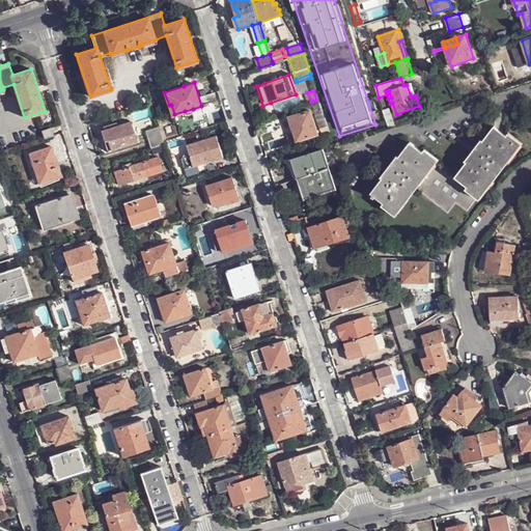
[(390,108),(383,110),(389,128),(395,126),(390,108)]
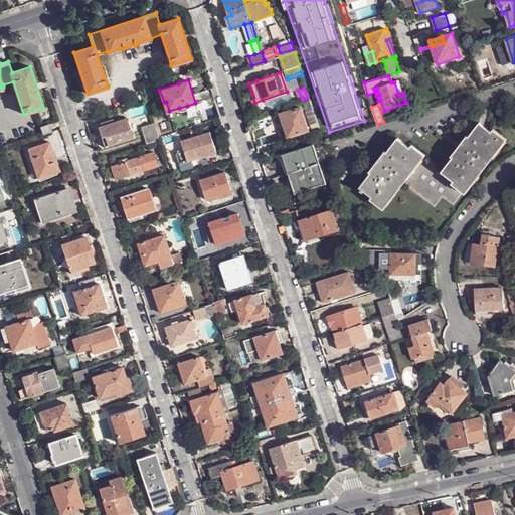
[(309,130),(302,107),(281,114),(289,137),(309,130)]
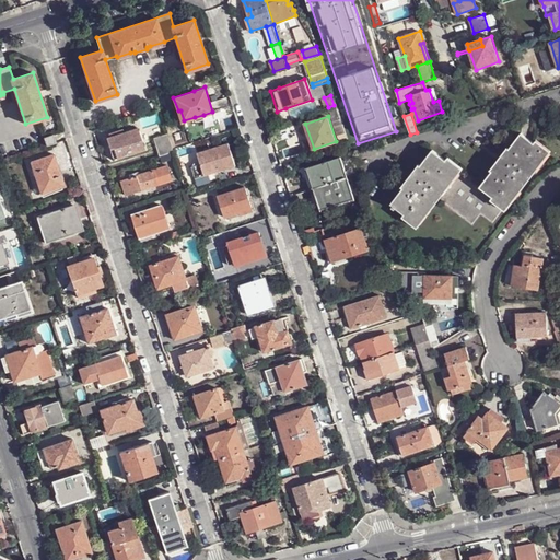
[(338,136),(345,133),(340,118),(334,120),(338,136)]
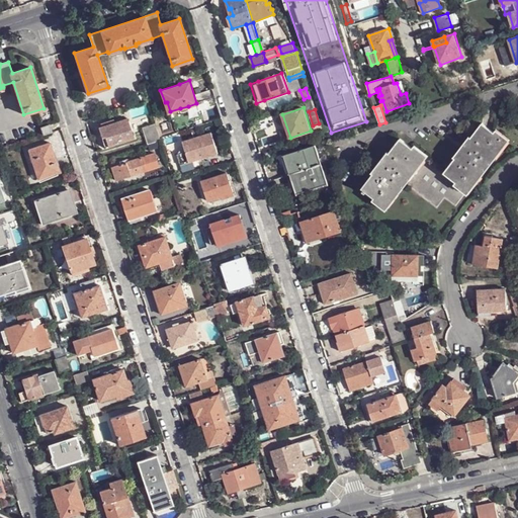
[(134,137),(127,117),(113,121),(113,119),(109,120),(110,123),(101,126),(107,146),(134,137)]
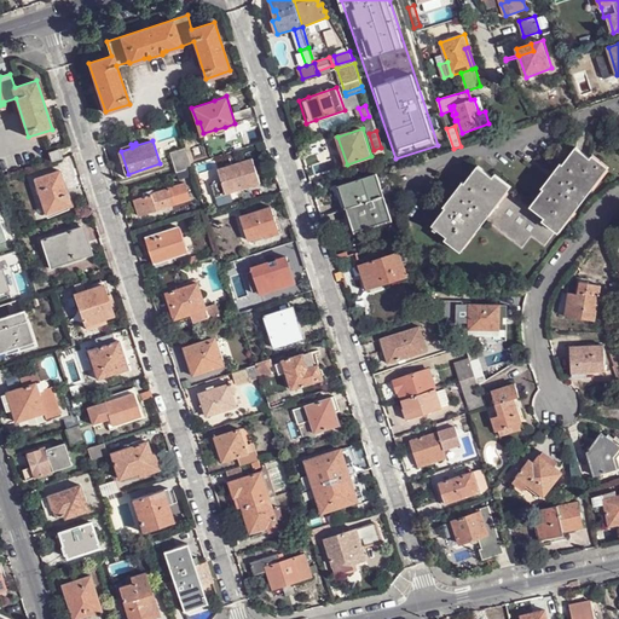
[(191,163),(186,146),(169,151),(177,172),(192,167),(191,163)]
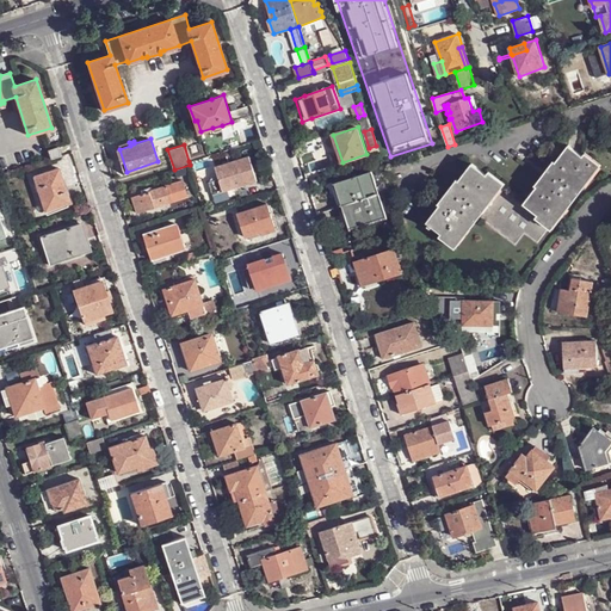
[(537,186),(524,203),(538,215),(551,224),(572,198),(576,192),(596,166),(582,156),(569,146),(556,161),(537,186)]
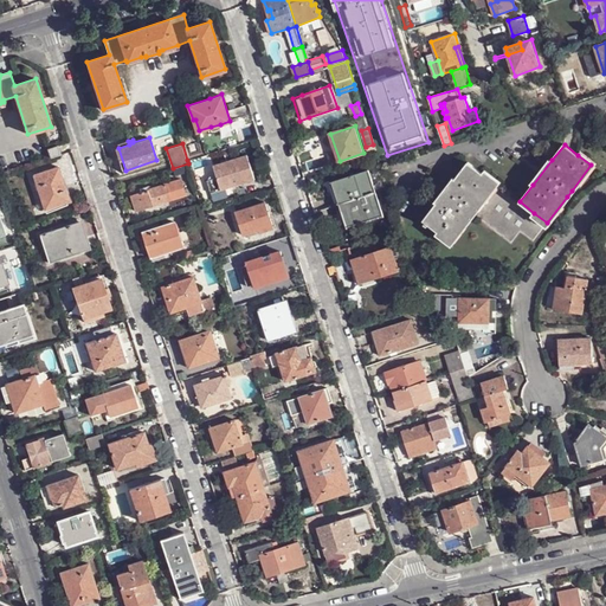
[(47,149),(50,158),(60,154),(58,146),(47,149)]
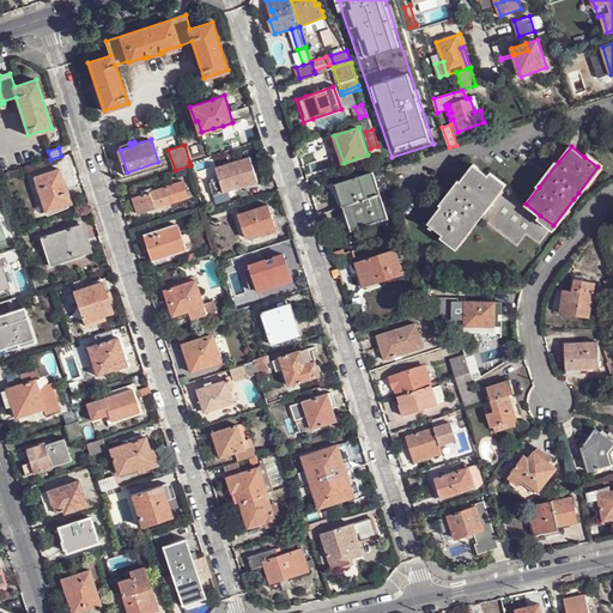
[(116,151),(125,173),(126,173),(127,173),(120,150),(117,150),(116,151)]
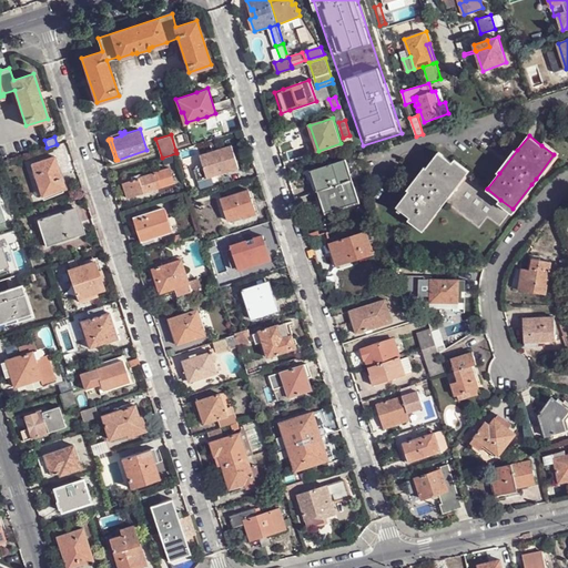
[(554,154),(559,154),(544,142),(541,145),(554,154)]
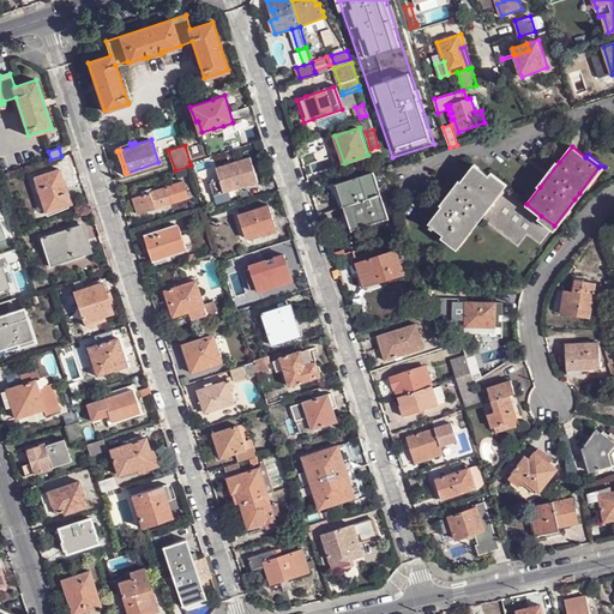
[(258,180),(251,155),(245,156),(233,161),(216,166),(218,174),(206,178),(212,196),(258,180)]
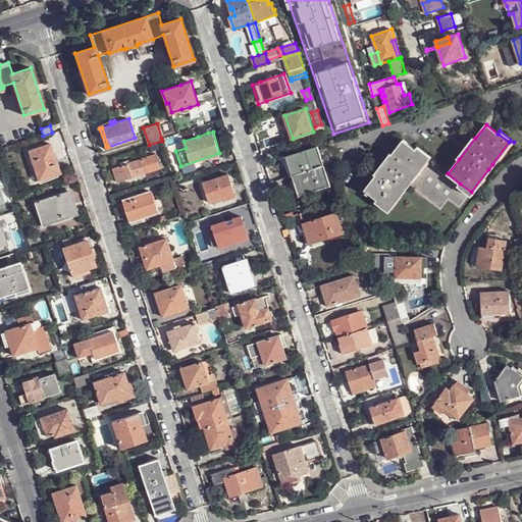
[(457,158),(459,159),(475,138),(473,137),(457,158)]
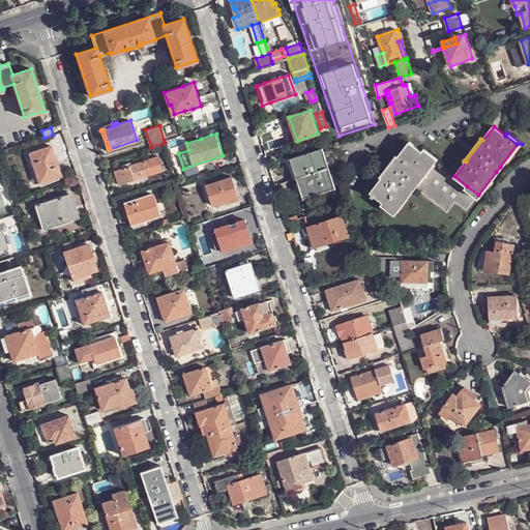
[(410,142),(399,156),(382,178),(372,193),(374,195),(373,196),(375,198),(376,197),(384,203),(394,211),(412,188),(414,185),(416,182),(434,159),(422,151),(410,142)]
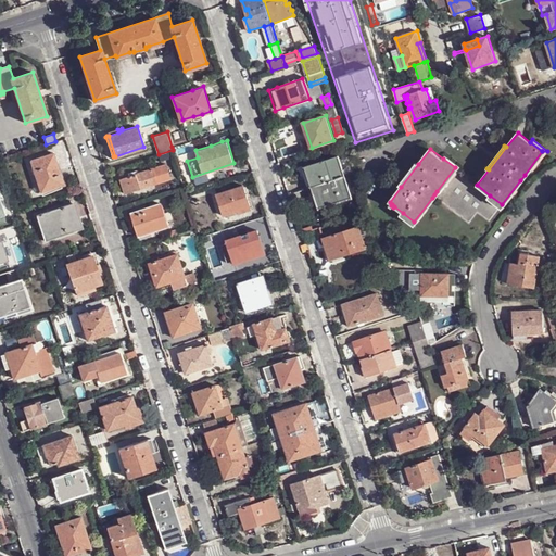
[(547,151),(542,151),(525,175),(527,177),(547,151)]
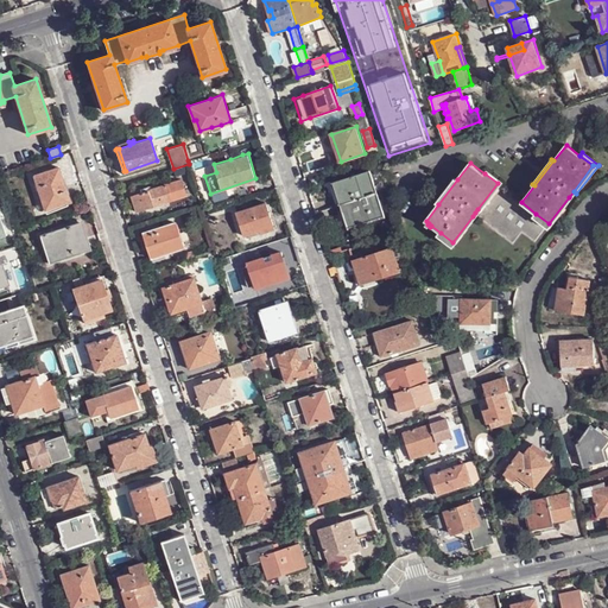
[(58,168),(33,175),(45,209),(68,202),(70,202),(58,168)]
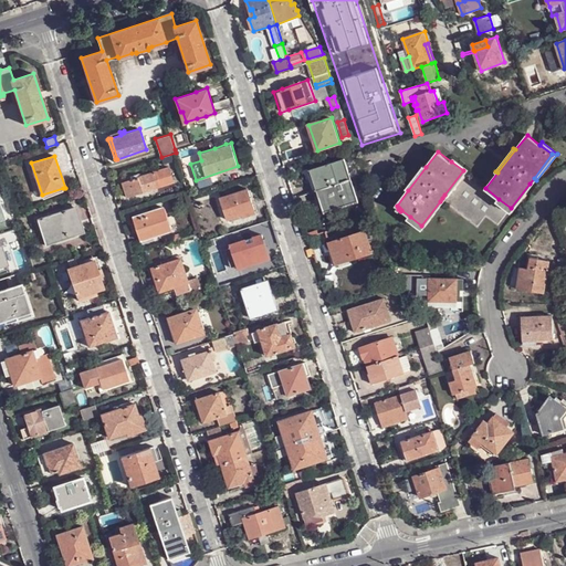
[(359,199),(345,159),(310,170),(313,170),(318,188),(320,188),(321,188),(325,205),(327,210),(359,199)]
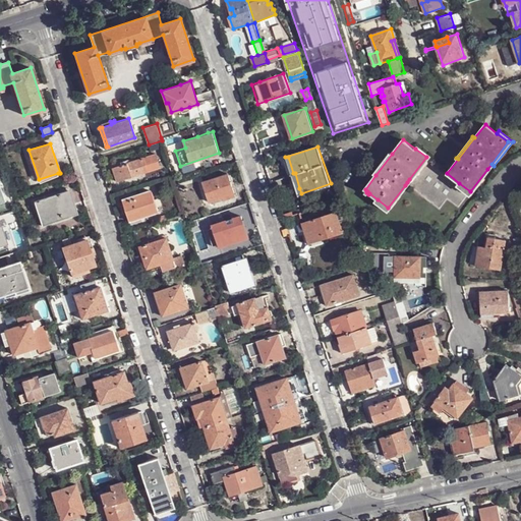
[(426,157),(429,159),(430,157),(417,147),(415,149),(426,157)]
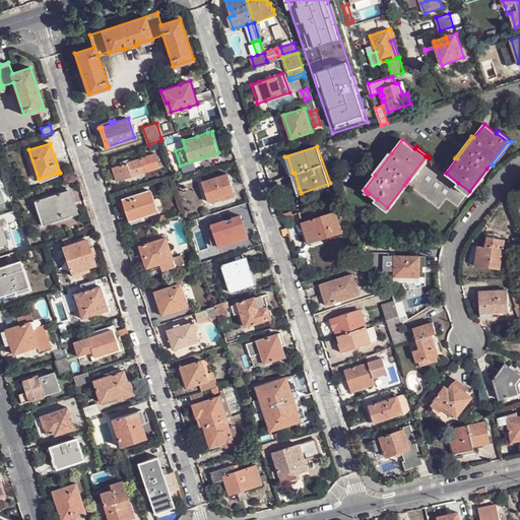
[(374,173),(375,175),(391,153),(389,151),(374,173)]
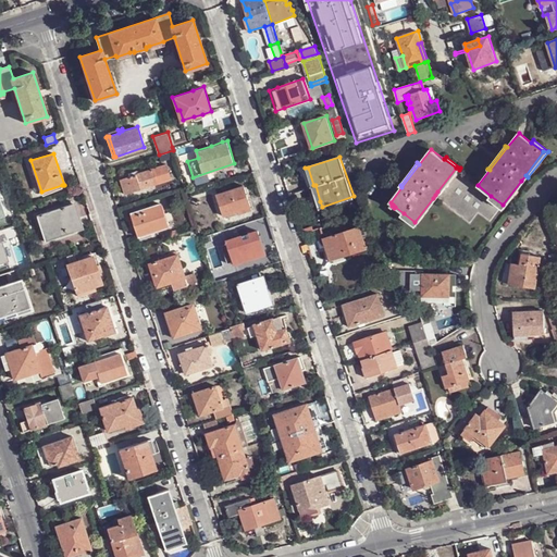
[(121,180),(125,194),(170,180),(165,164),(121,180)]
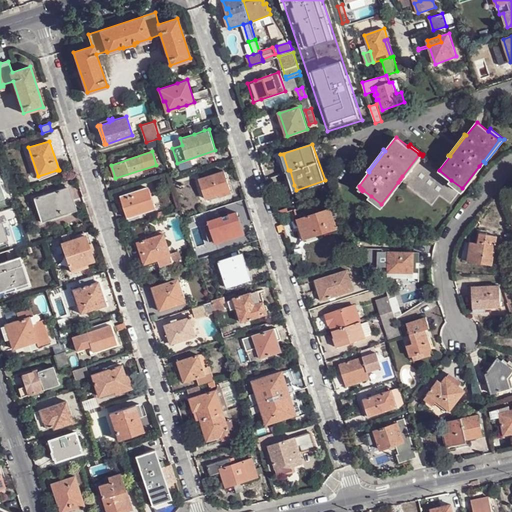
[(288,170),(283,154),(280,154),(278,155),(280,164),(283,171),(288,170)]
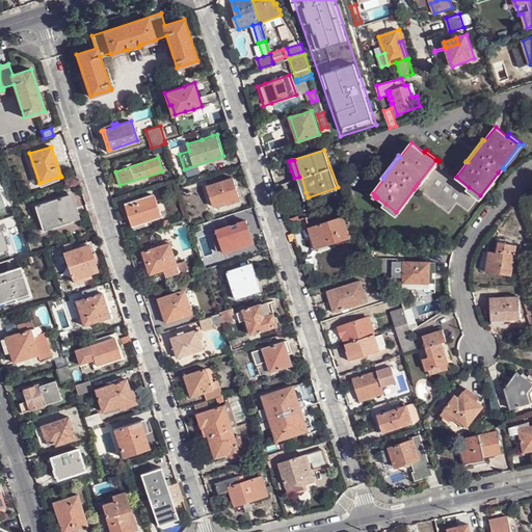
[(439,162),(435,160),(418,183),(421,186),(439,162)]
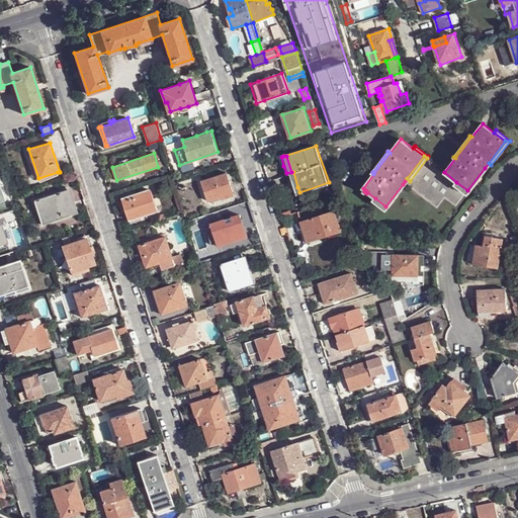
[(467,190),(468,195),(487,170),(485,168),(467,190)]
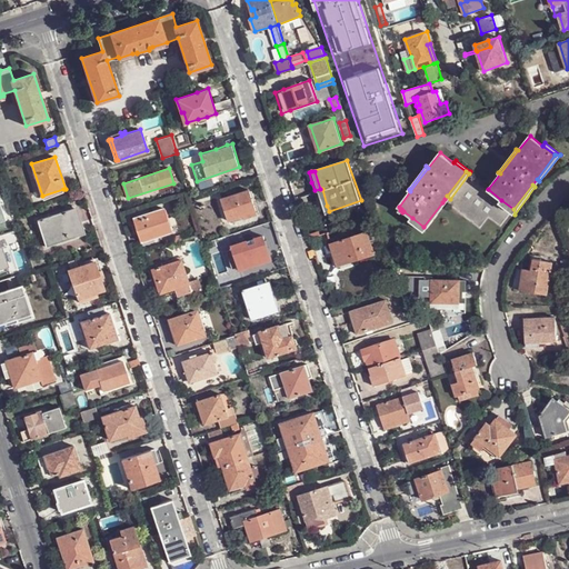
[(63,191),(63,189),(42,196),(43,198),(63,191)]
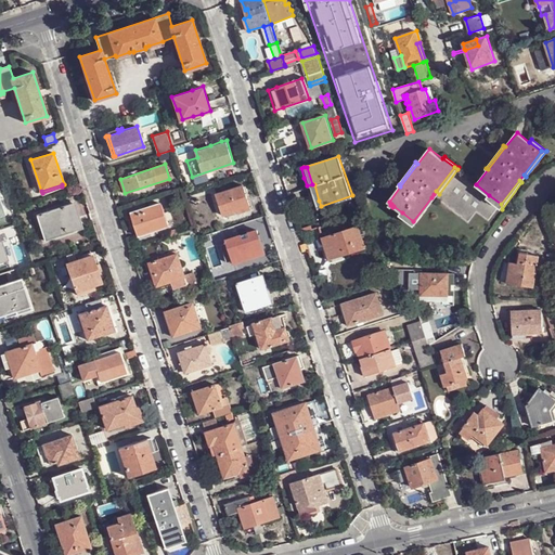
[(217,193),(223,215),(239,210),(239,213),(250,209),(250,207),(248,201),(246,193),(244,186),(243,184),(217,193)]
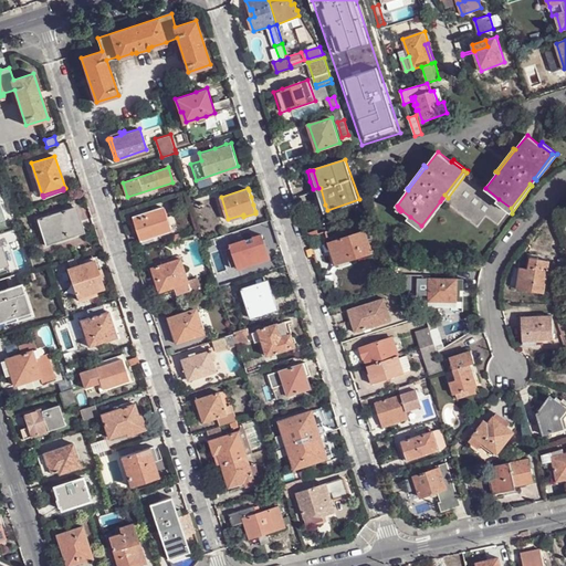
[(325,205),(321,188),(320,188),(313,190),(314,192),(316,199),(318,207),(325,205)]
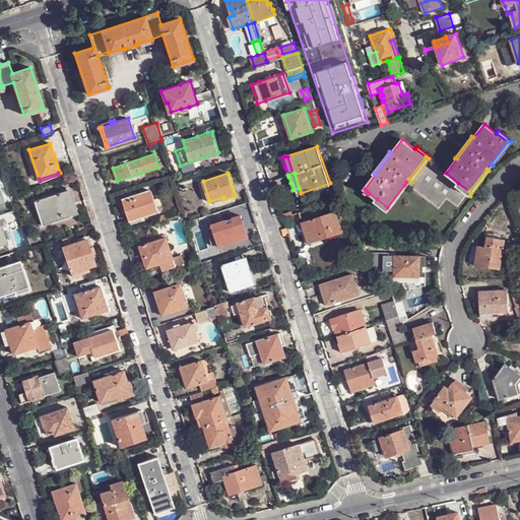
[(201,182),(197,184),(204,204),(208,202),(201,182)]
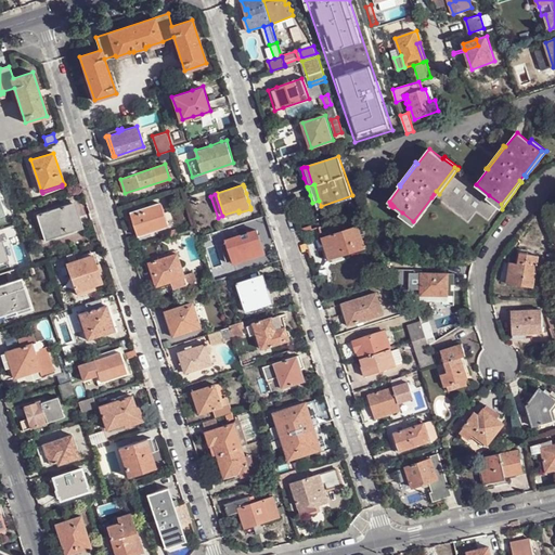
[(502,209),(501,204),(489,195),(487,197),(499,207),(502,209)]
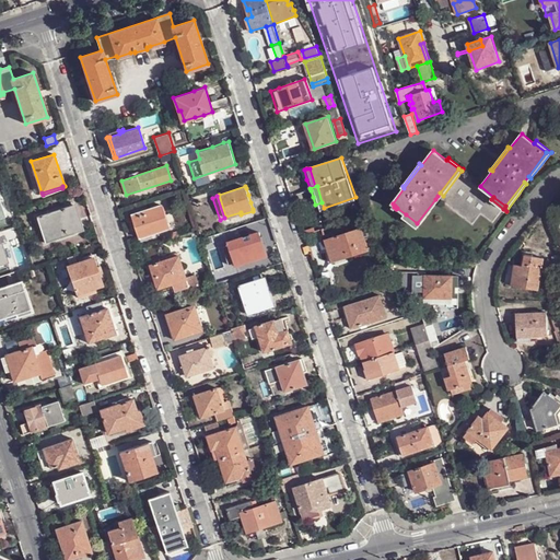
[(417,223),(418,228),(439,201),(435,199),(417,223)]
